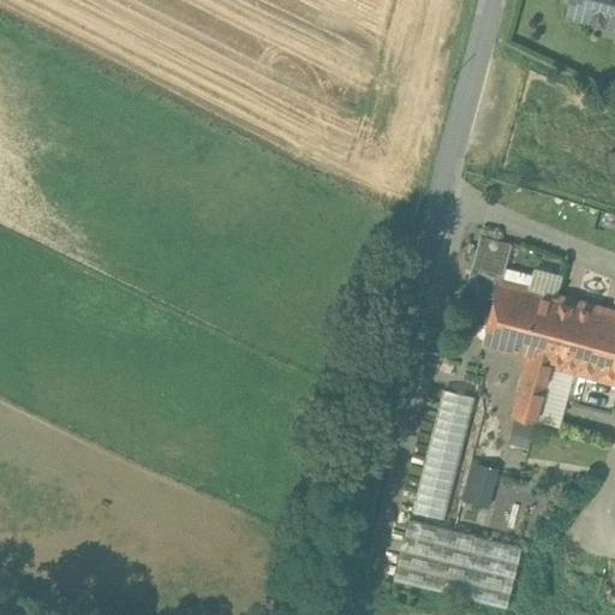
[(614,0),(572,0),(568,15),(590,21),(592,15),(614,21),(614,0)]
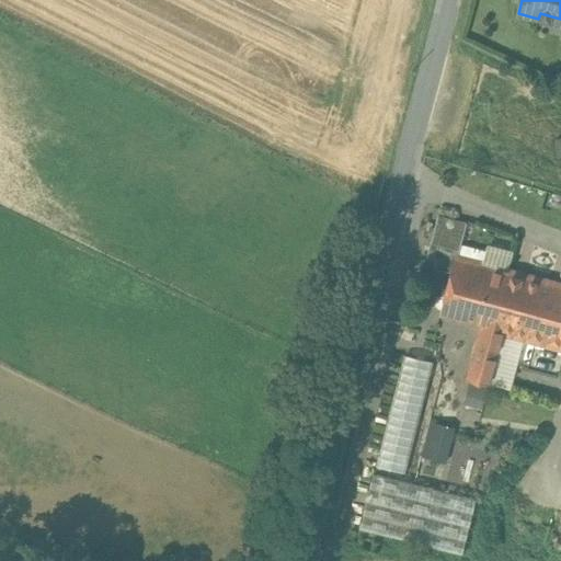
[(467,224),(438,216),(432,243),(459,251),(460,247),(467,224)]
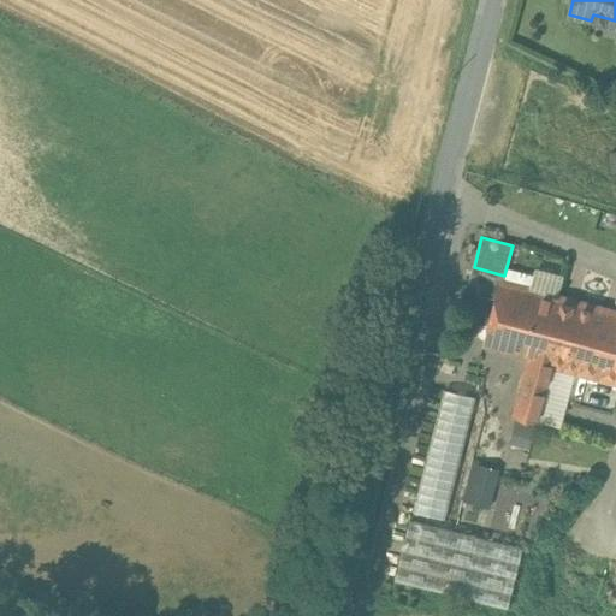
[(529,291),(502,284),(504,276),(474,267),(473,267),(468,283),(478,285),(475,294),(497,300),(484,347),(529,359),(543,362),(561,300),(529,291)]
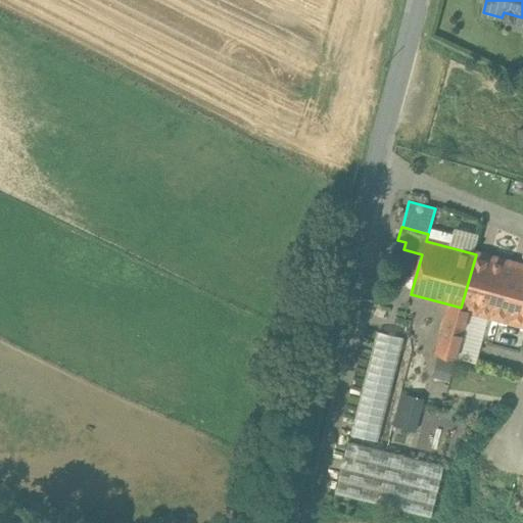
[(453,236),(429,230),(428,234),(426,241),(449,247),(453,236)]
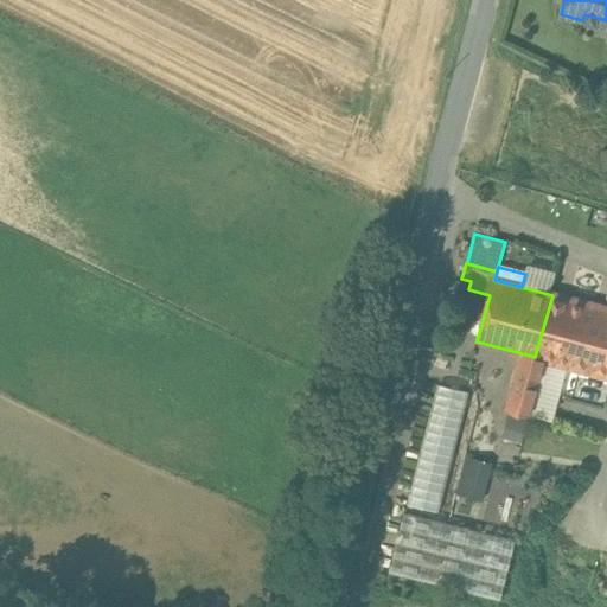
[(606,310),(553,295),(535,357),(547,360),(606,376),(606,310)]
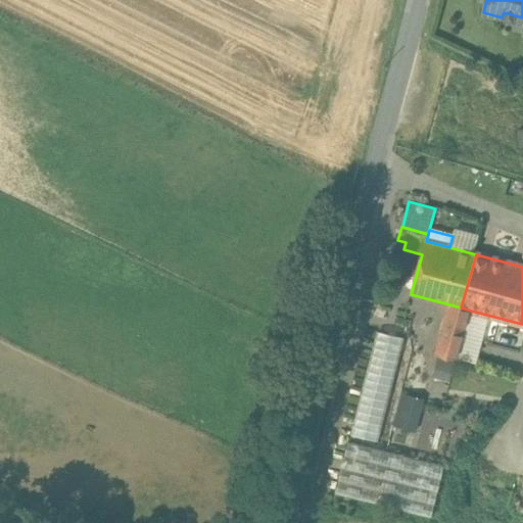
[(461,307),(449,304),(437,352),(458,359),(471,311),(461,307)]
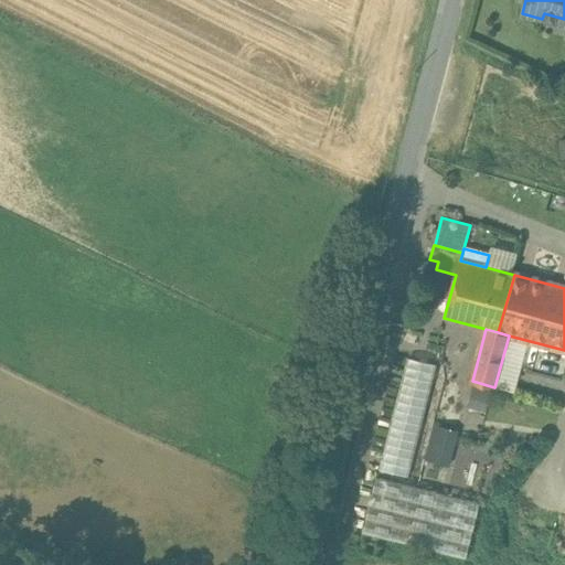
[(405,360),(379,470),(407,477),(434,366),(405,360)]
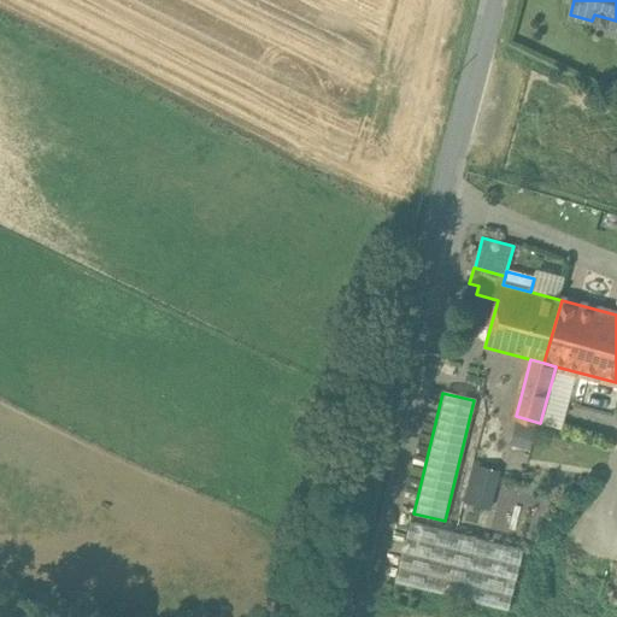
[(500,471),(475,465),(466,503),(491,509),(500,471)]
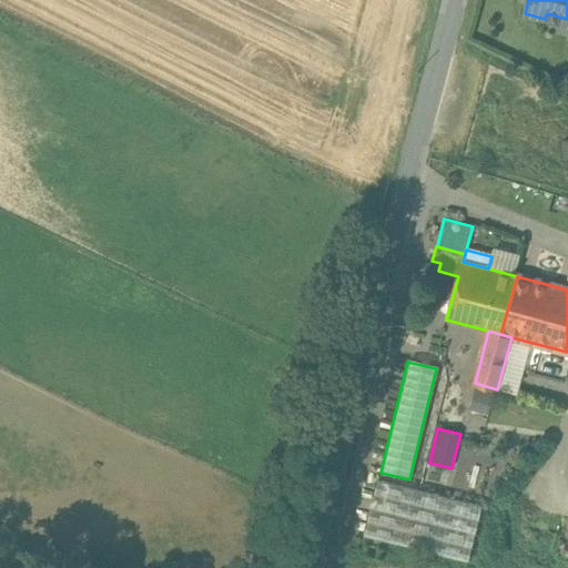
[(377,482),(364,537),(466,561),(479,506),(377,482)]
